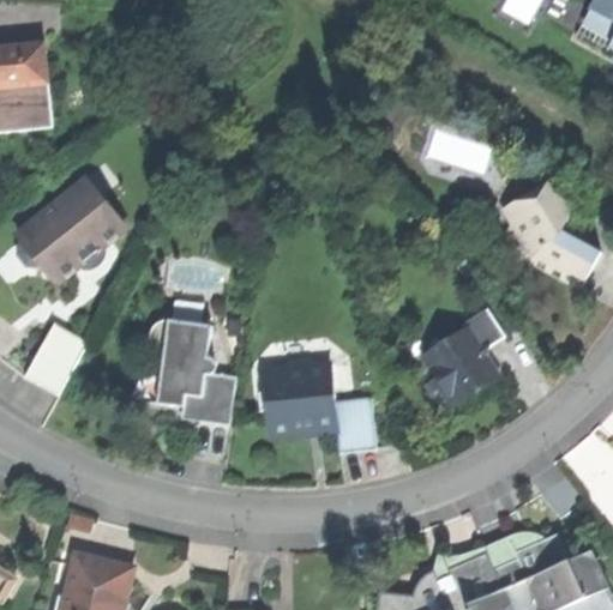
[(594,0),(590,6),(612,18),(612,40),(611,43),(612,44),(612,0),(594,0)]
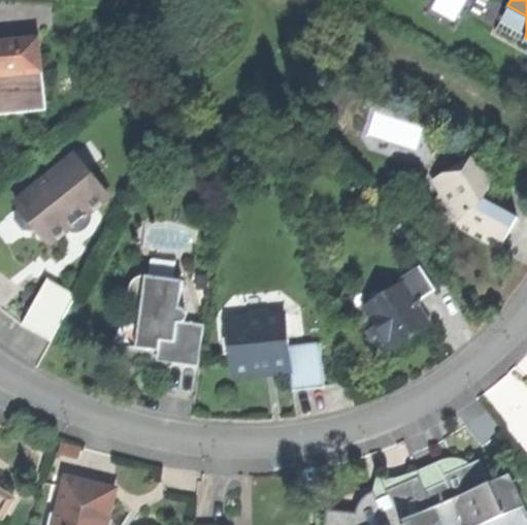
[(523,40),(525,37),(526,34),(526,15),(507,5),(496,26),(523,40)]
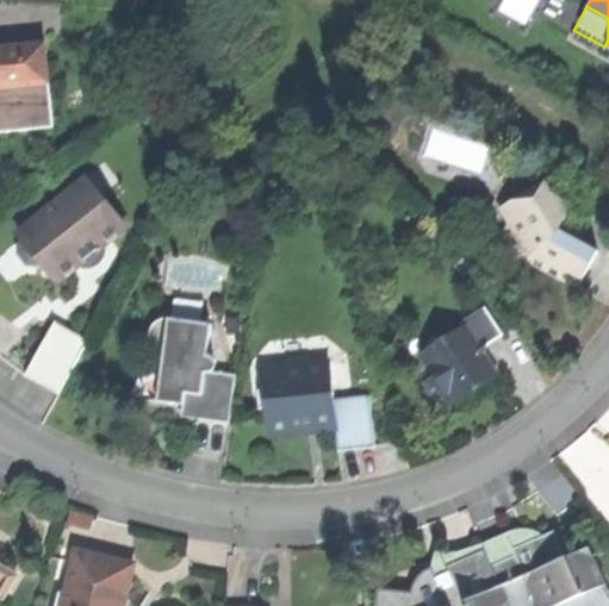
[(0,127),(53,124),(47,47),(0,50),(0,127)]
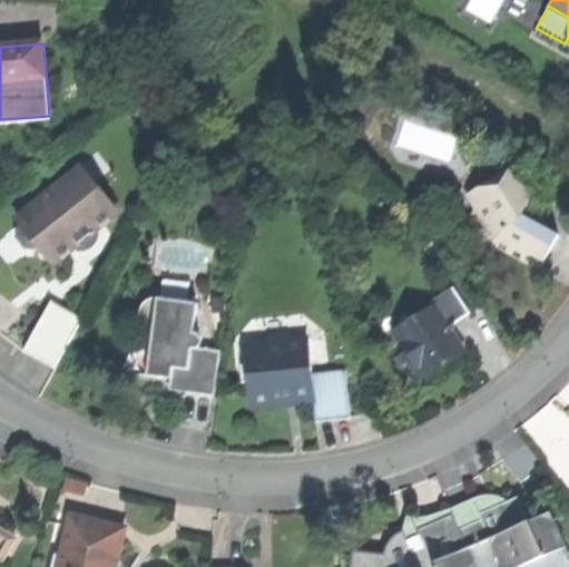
[(45,253),(52,262),(116,209),(79,165),(17,216),(21,223),(17,227),(16,234),(23,244),(32,245),(37,243),(45,253)]
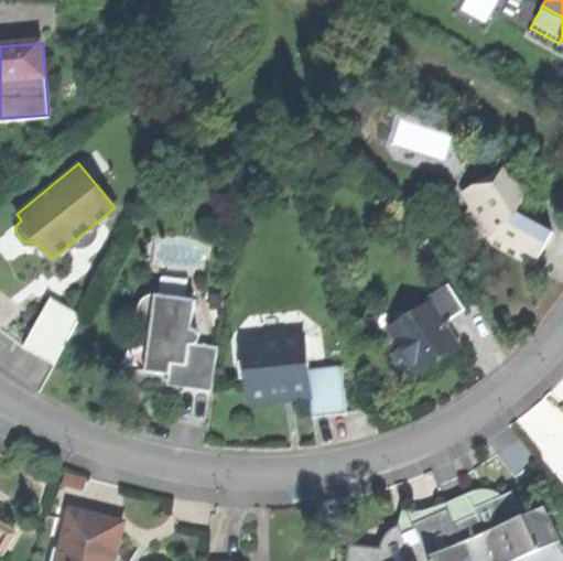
[(463,211),(477,237),(486,233),(490,244),(532,267),(542,249),(553,232),(536,223),(527,212),(533,209),(521,196),(531,189),(511,177),(504,165),(473,185),(473,205),(463,211)]
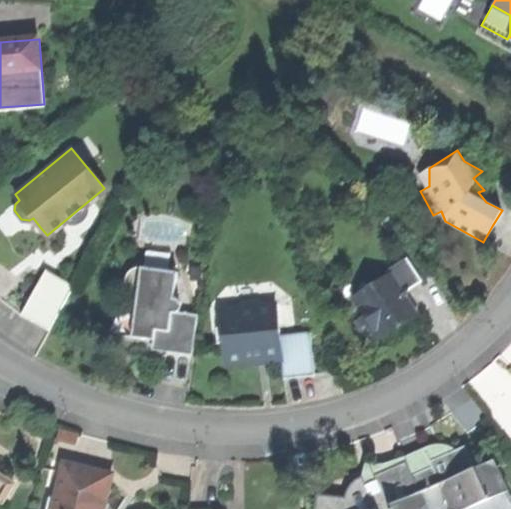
[(406,184),(420,191),(429,186),(429,168),(417,163),(406,184)]
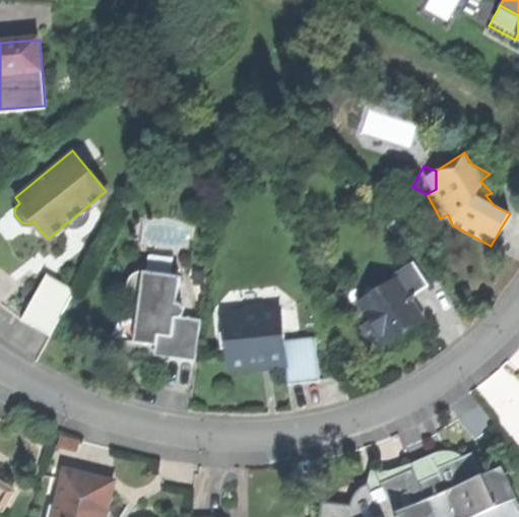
[(151,269),(174,268),(174,254),(150,255),(151,269)]
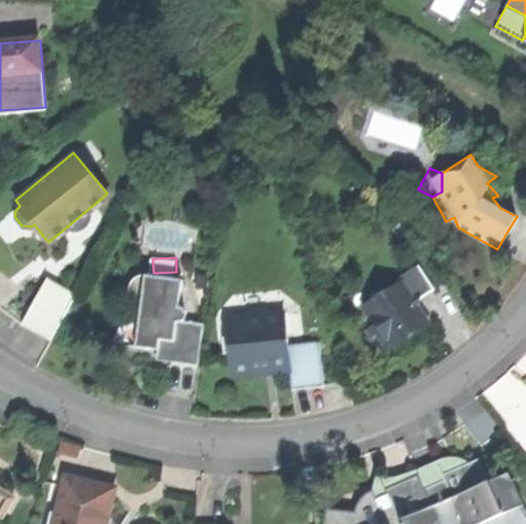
[(366,328),(379,349),(387,344),(390,349),(401,342),(400,340),(411,334),(427,323),(417,305),(419,297),(432,288),(417,264),(396,277),(399,281),(381,291),(373,291),(367,312),(375,323),(366,328)]
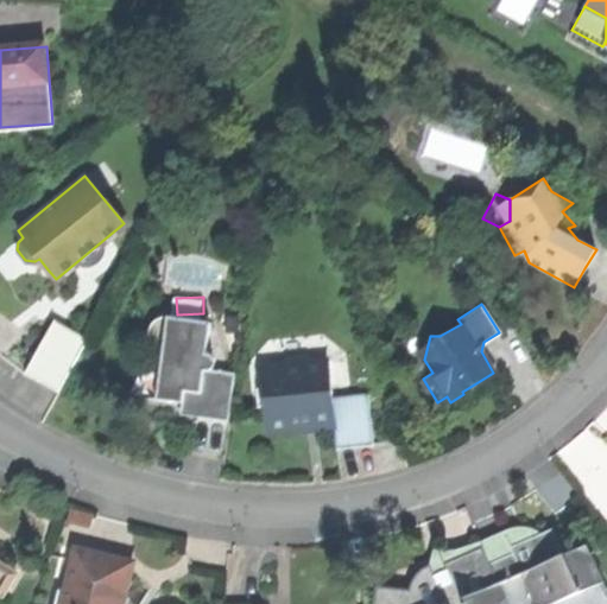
[(200,414),(228,418),(232,369),(215,368),(216,361),(215,356),(212,353),(206,353),(206,343),(209,344),(212,319),(163,315),(156,318),(151,325),(150,332),(151,341),(156,347),(164,349),(158,398),(182,400),(183,400),(184,389),(201,390),(200,414)]
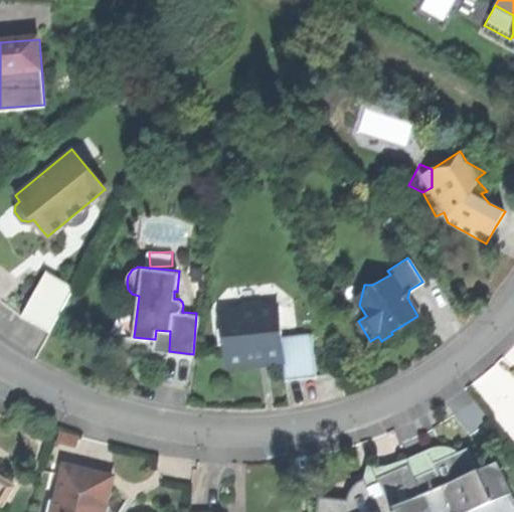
[(27,320),(55,335),(79,290),(51,275),(27,320)]
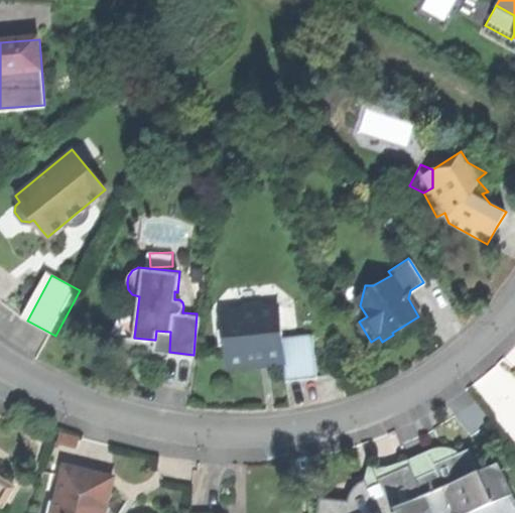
[(285,379),(316,377),(312,335),(282,337),(280,306),(262,308),(261,301),(243,303),(244,310),(225,312),(228,343),(224,344),(226,364),(247,362),(247,358),(264,357),(283,355),(285,379)]
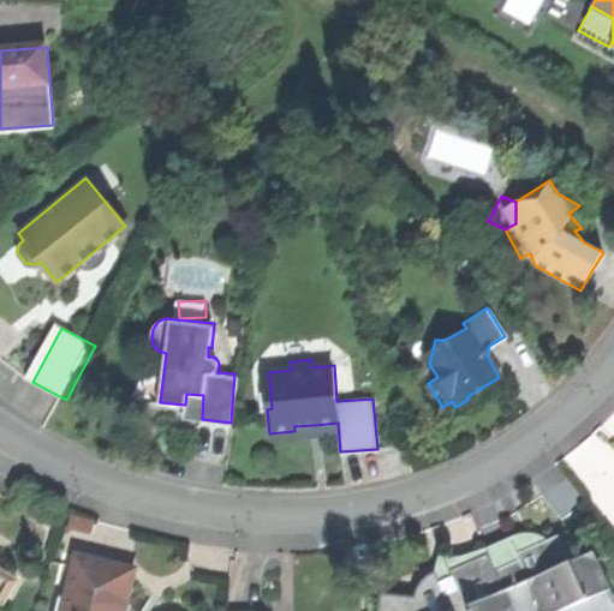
[(192,419),(202,419),(203,395),(186,394),(185,405),(184,405),(183,419),(192,419)]
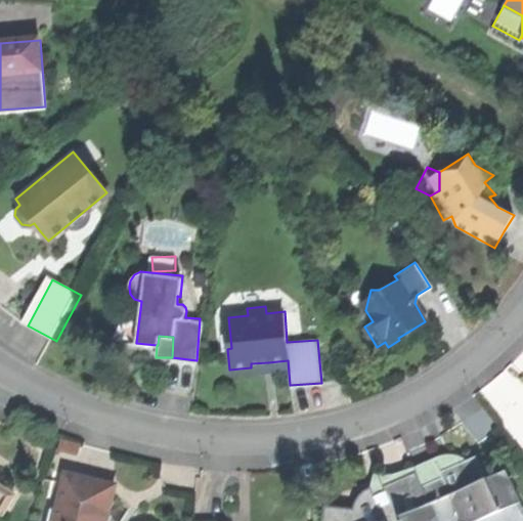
[(440,477),(421,485),(437,520),(474,520),(478,519),(478,520),(522,520),(522,508),(510,488),(505,484),(497,483),(489,487),(475,456),(455,464),(437,471),(440,477)]
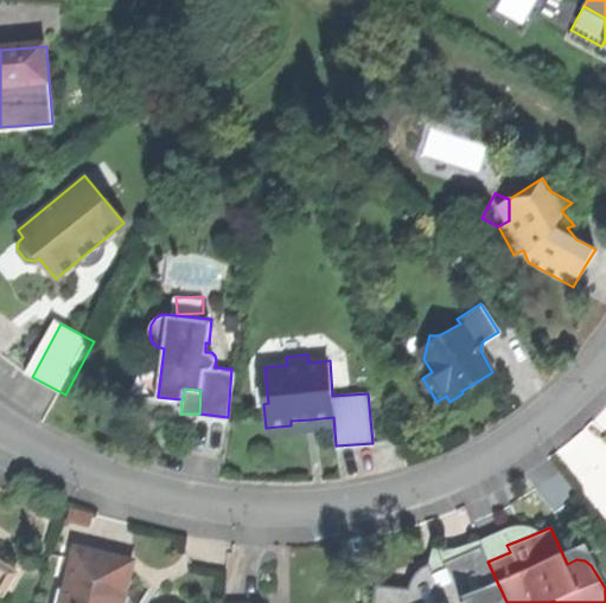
[(77,545),(75,556),(131,571),(134,560),(77,545)]
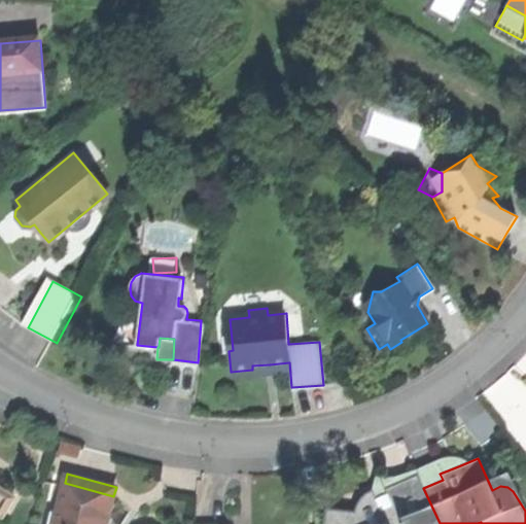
[(440,523),(423,488),(417,474),(396,483),(383,488),(389,504),(380,509),(371,490),(359,495),(355,500),(353,511),(323,510),(321,523),(440,523)]
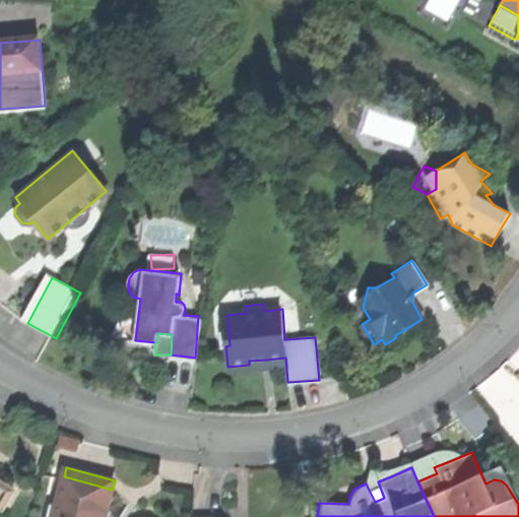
[(104,516),(112,490),(64,476),(53,516),(104,516)]
